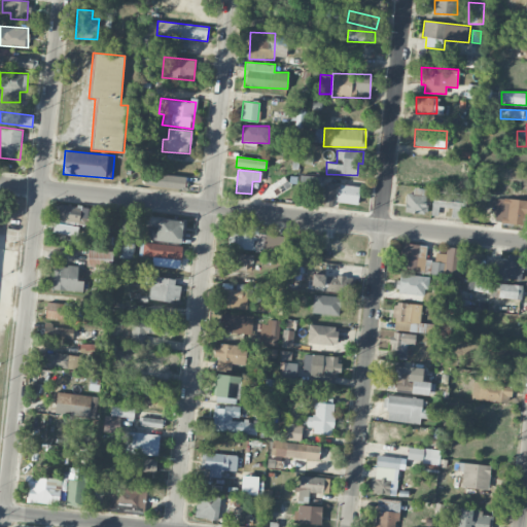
[(186,175),(144,174),(143,179),(154,179),(154,187),(185,188),(186,175)]
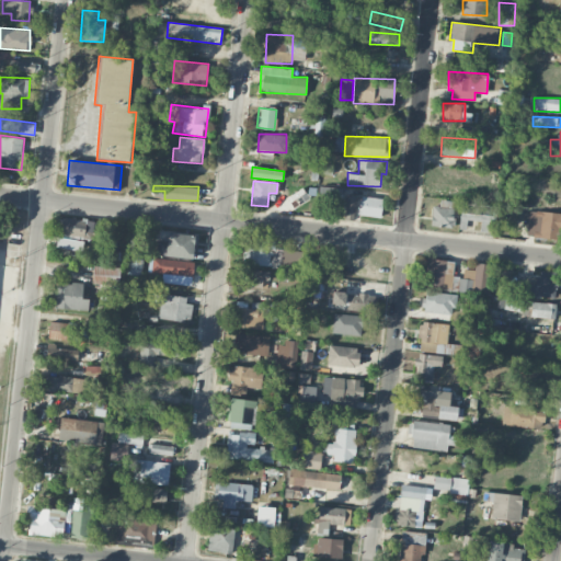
[(318,201),(341,203),(343,187),(319,186),(318,201)]
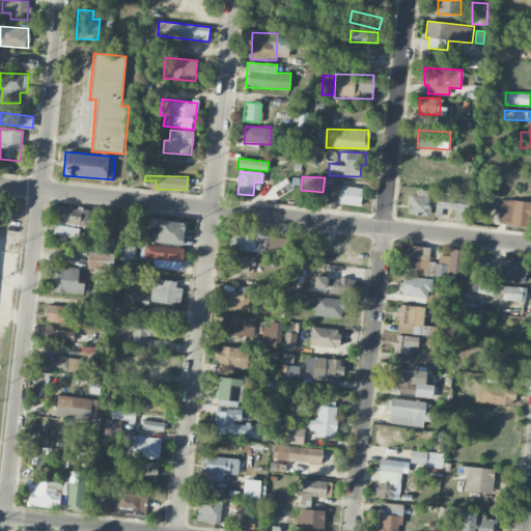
[(335,207),(336,185),(328,185),(327,207),(335,207)]
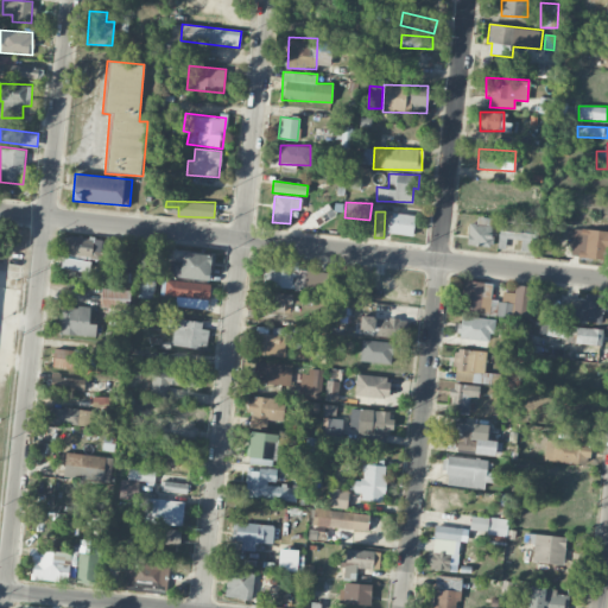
[(415,215),(392,213),(390,233),(412,235),(415,215)]
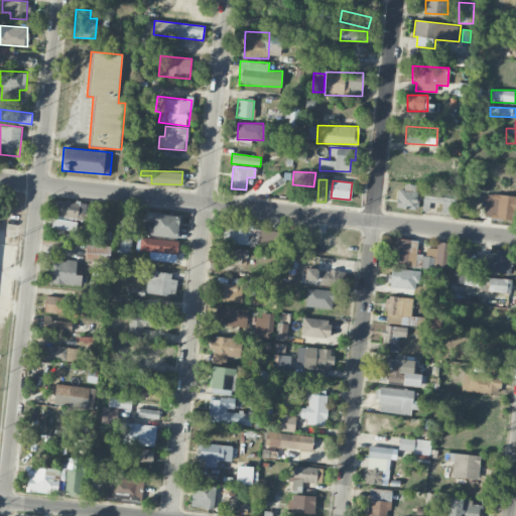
[(397,185),(396,209),(416,209),(417,186),(397,185)]
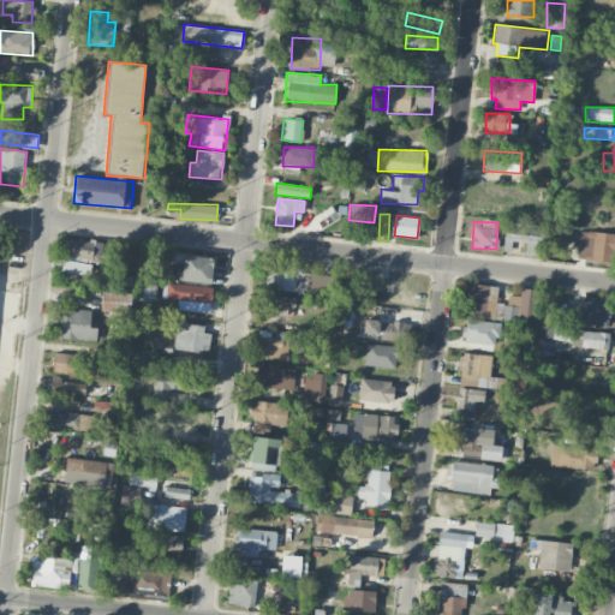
[(505,240),(541,243),(543,226),(507,224),(505,240)]
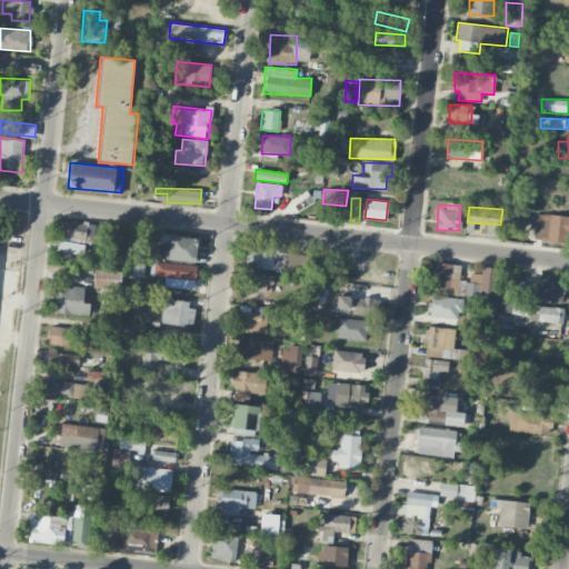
[(535,241),(568,241),(568,215),(536,215),(535,241)]
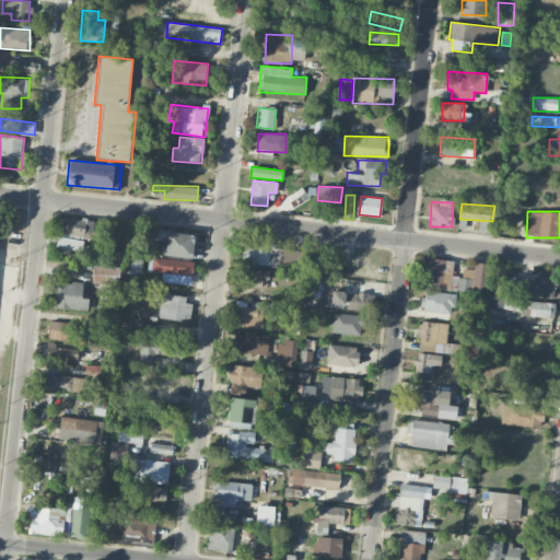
[(60,235),(103,237),(103,220),(61,219),(60,235)]
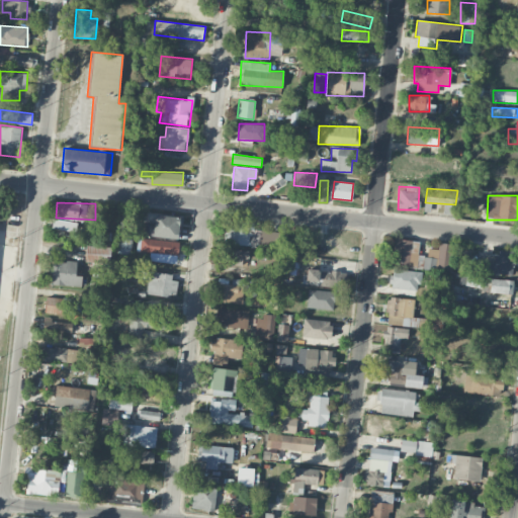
[(179,238),(180,216),(155,216),(154,223),(145,222),(145,237),(179,238)]
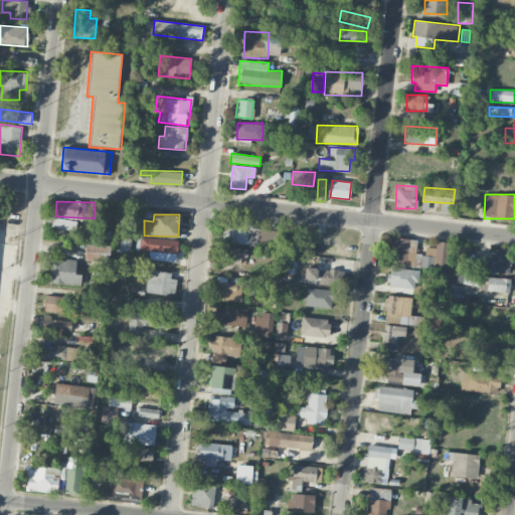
[(253,221),(225,218),(222,241),(265,246),(267,230),(252,228),(253,221)]
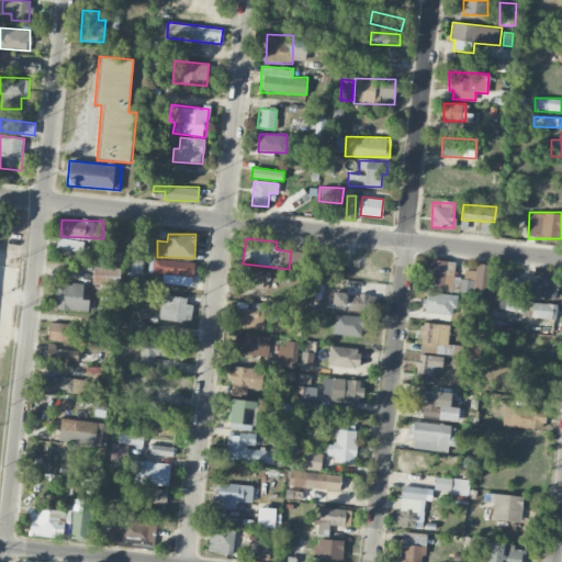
[(142,276),(143,259),(128,258),(127,274),(142,276)]
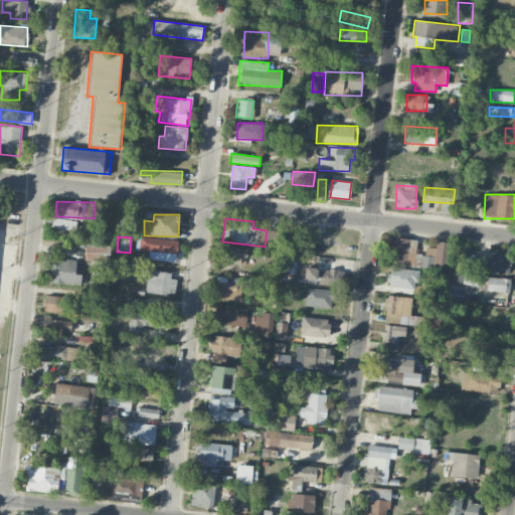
[(175,263),(177,240),(140,236),(139,248),(149,249),(148,260),(175,263)]
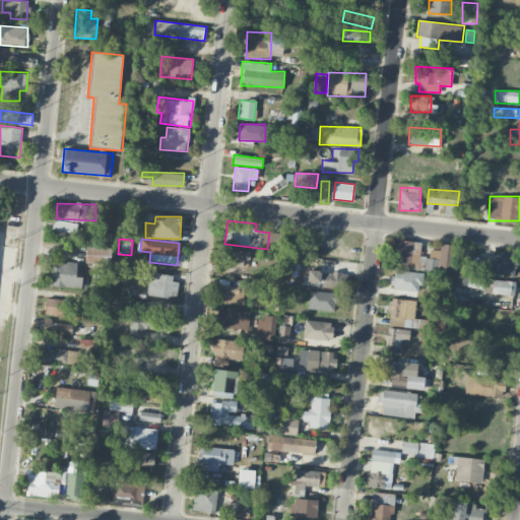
[(394,265),(419,266),(420,242),(395,241),(394,265)]
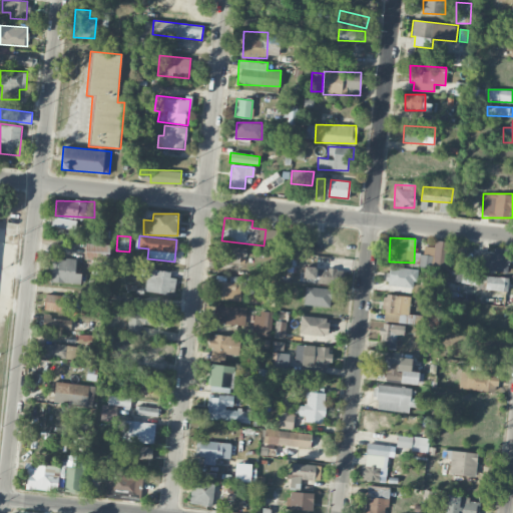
[(421,268),(445,269),(446,240),(434,240),(434,246),(422,246),(421,268)]
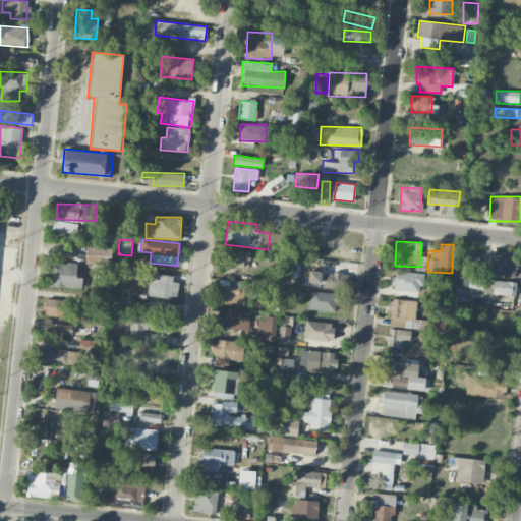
[(87,264),(111,264),(111,248),(87,247),(87,264)]
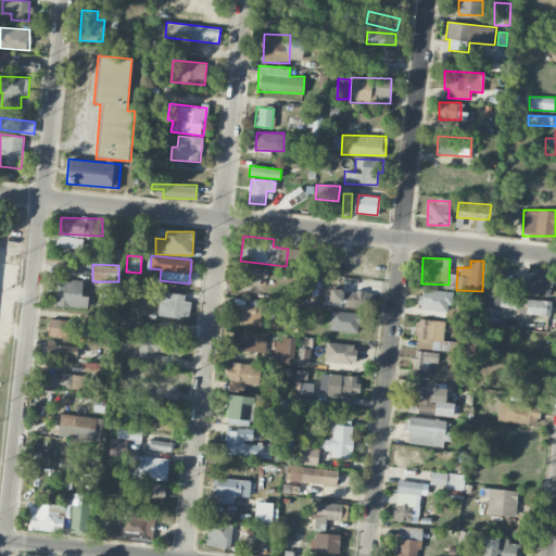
[(260,285),(260,277),(266,278),(267,268),(240,266),(239,283),(260,285)]
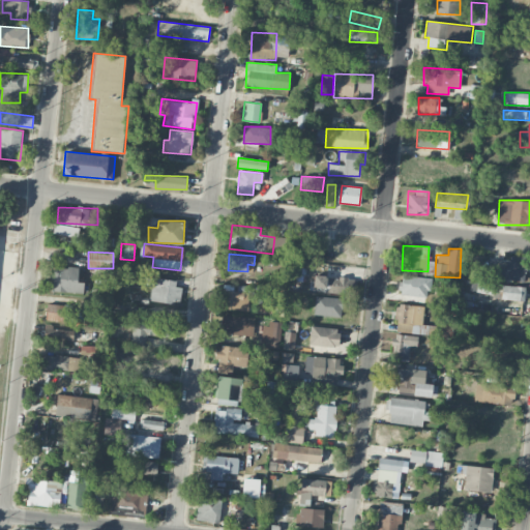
[(525,257),(508,256),(508,267),(492,267),(491,281),(524,282),(525,257)]
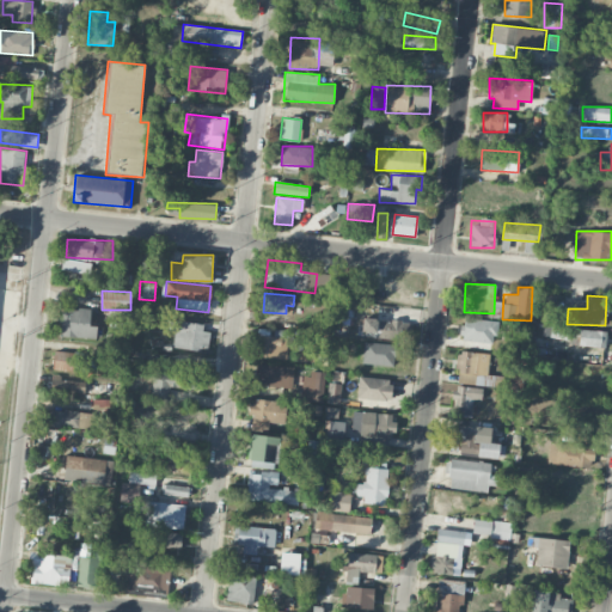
[(543,325),(561,324),(561,307),(542,307),(543,325)]
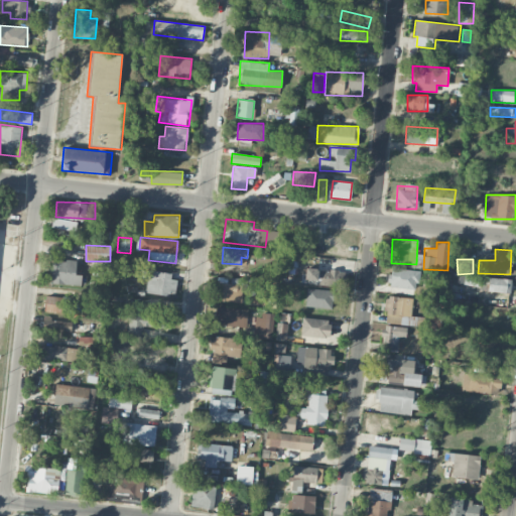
[(76,275),(76,261),(52,260),(50,283),(81,285),(82,275),(76,275)]
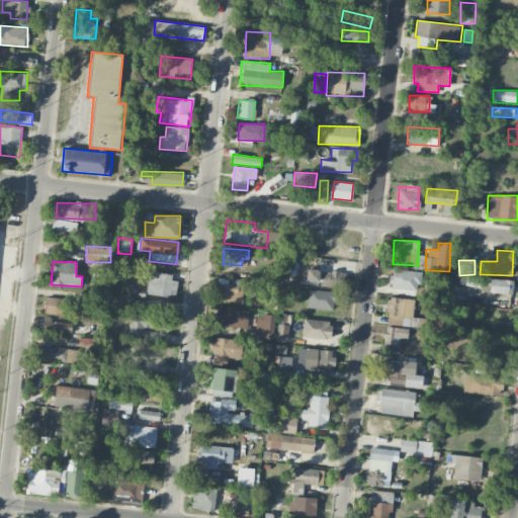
[(419,291),(421,271),(392,268),(390,287),(419,291)]
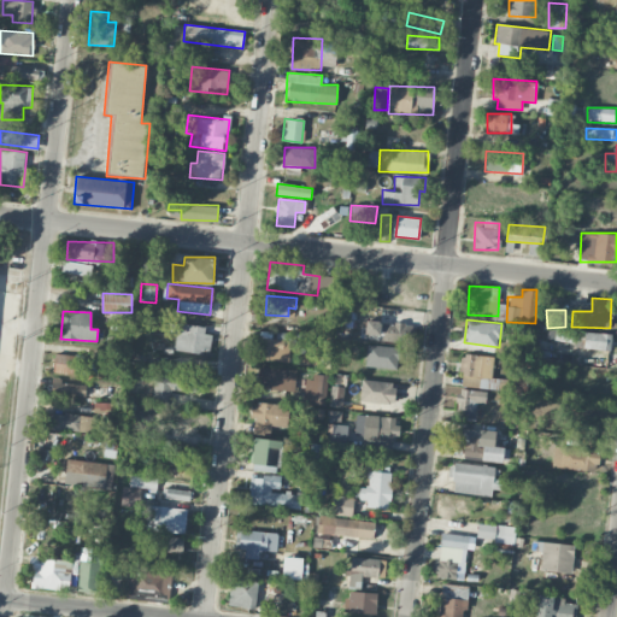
[(405,341),(406,323),(365,322),(365,340),(405,341)]
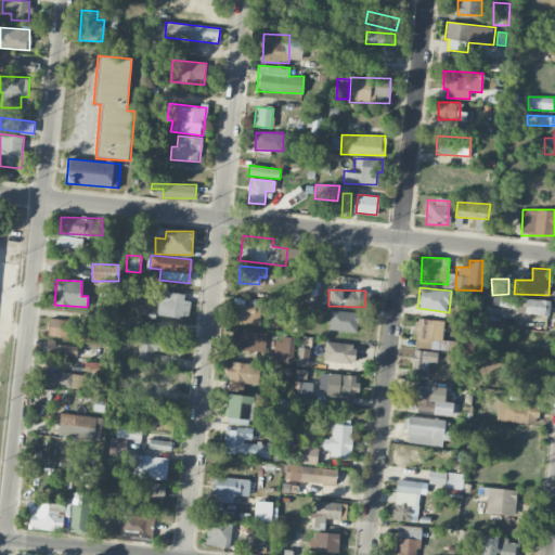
[(152,298),(157,299),(156,314),(186,318),(189,294),(153,291),(152,298)]
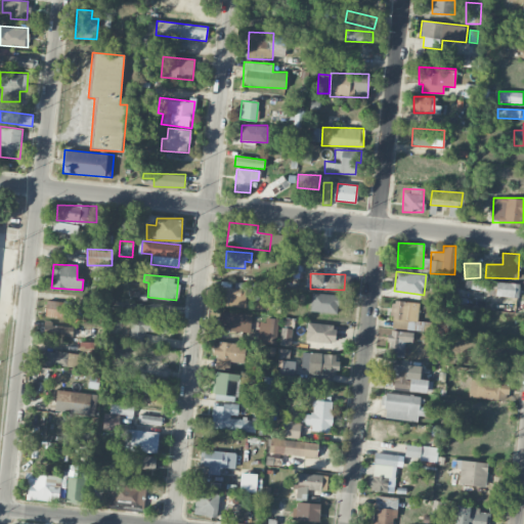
[(518,297),(519,282),(471,280),(471,290),(486,290),(486,296),(518,297)]
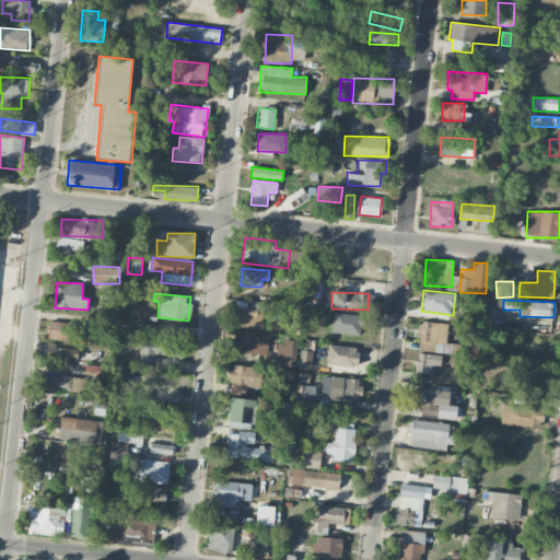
[(261,328),(263,308),(235,307),(234,327),(261,328)]
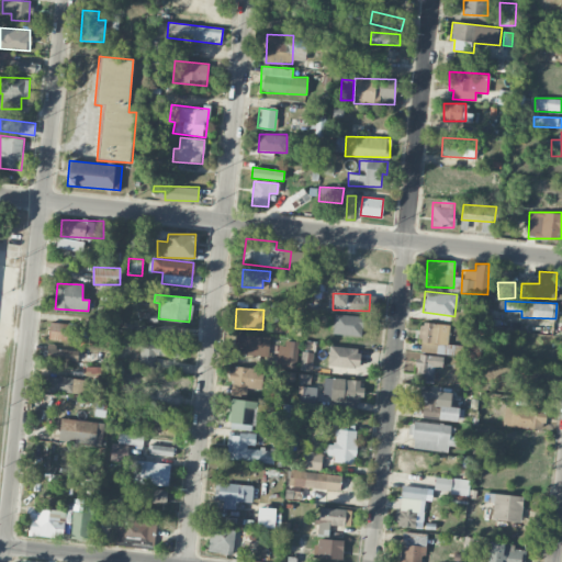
[(363,317),(335,313),(332,334),(361,337),(363,317)]
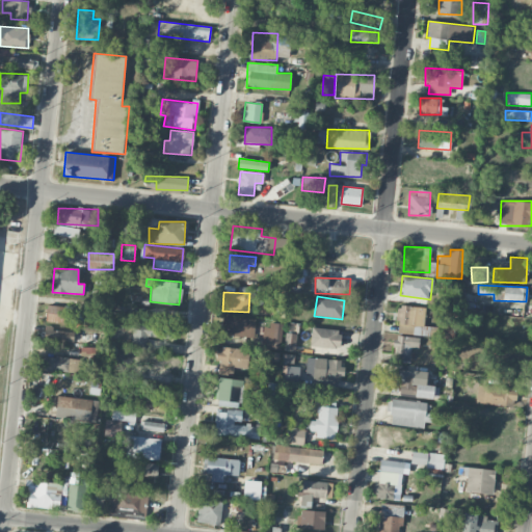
[(76,323),(77,308),(47,307),(46,322),(76,323)]
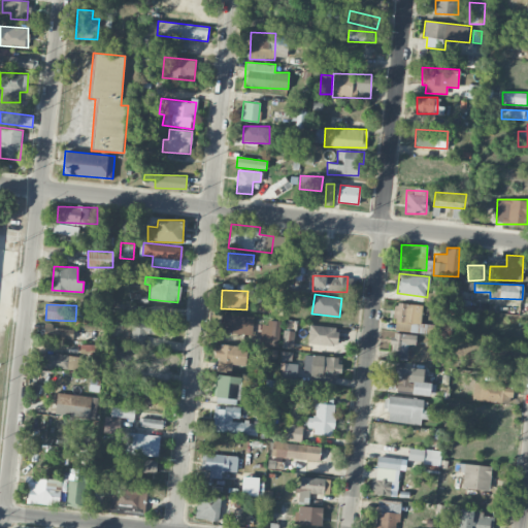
[(422,332),(422,304),(394,304),(394,331),(422,332)]
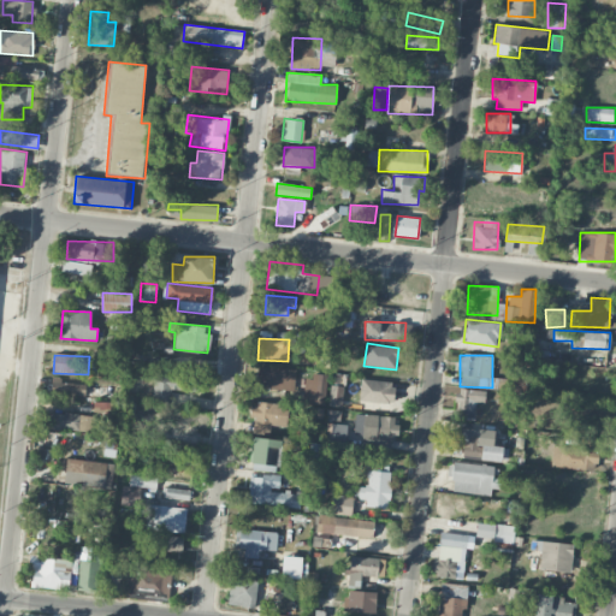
[(295,368),(259,367),(258,389),(295,390),(295,368)]
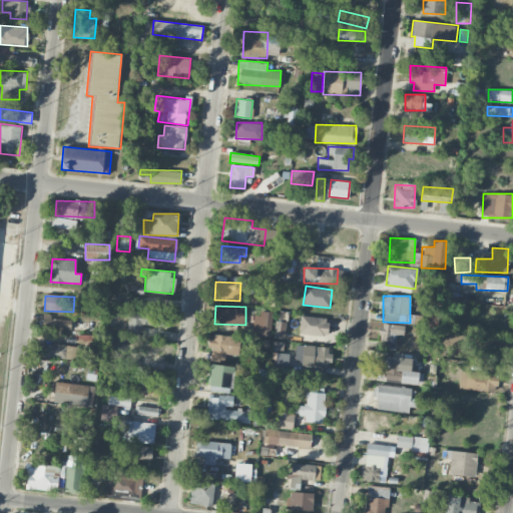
[(128,308),(127,335),(141,336),(142,325),(166,326),(167,309),(128,308)]
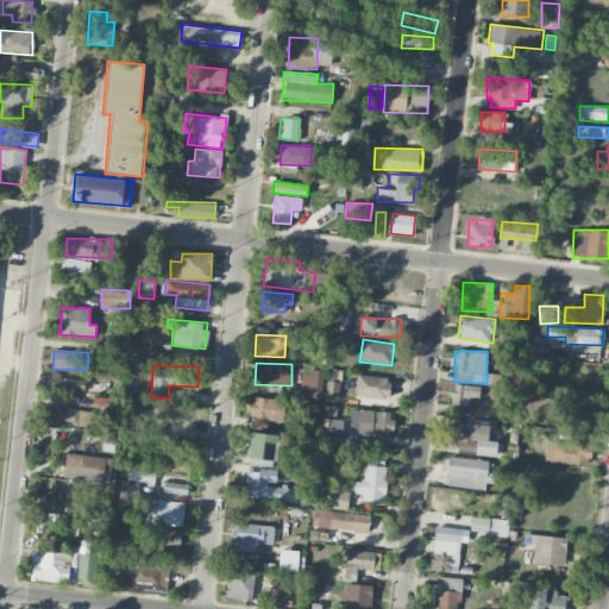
[(324,372),(301,370),(299,399),(321,400),(324,372)]
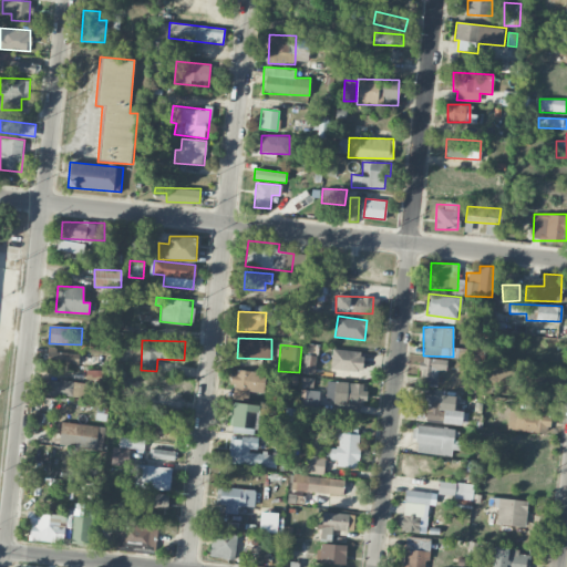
[(362,370),(362,350),(331,350),(331,370),(362,370)]
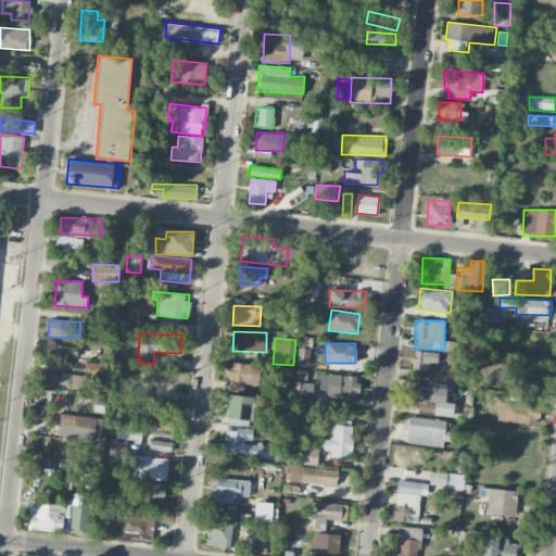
[(77,345),(51,346),(52,357),(77,357),(77,345)]
